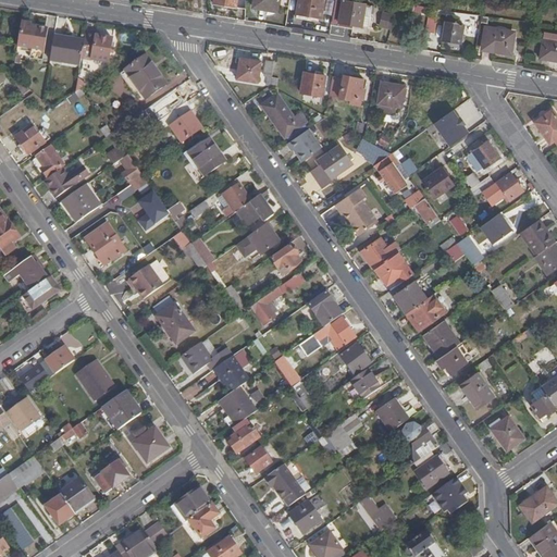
[(245,9),(245,0),(213,0),(213,3),(245,9)]
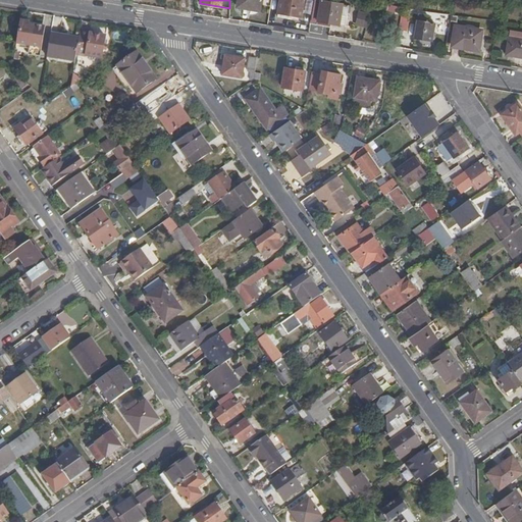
[(255,8),(254,11),(259,11),(261,0),(239,0),(238,5),(255,8)]
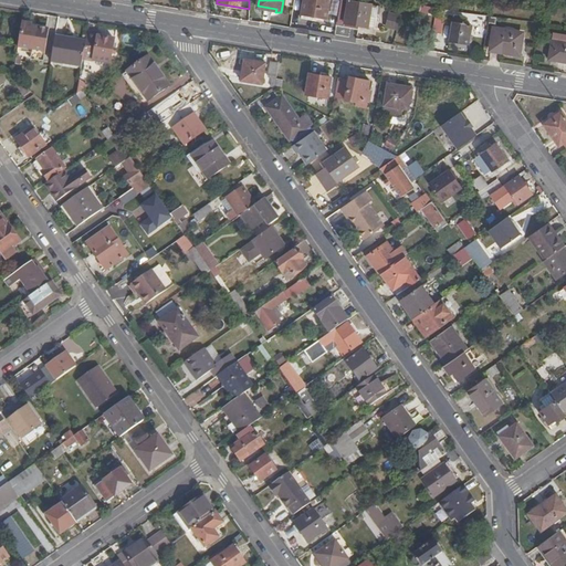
[(329,0),(302,0),(300,19),(313,21),(314,17),(327,19),(329,0)]
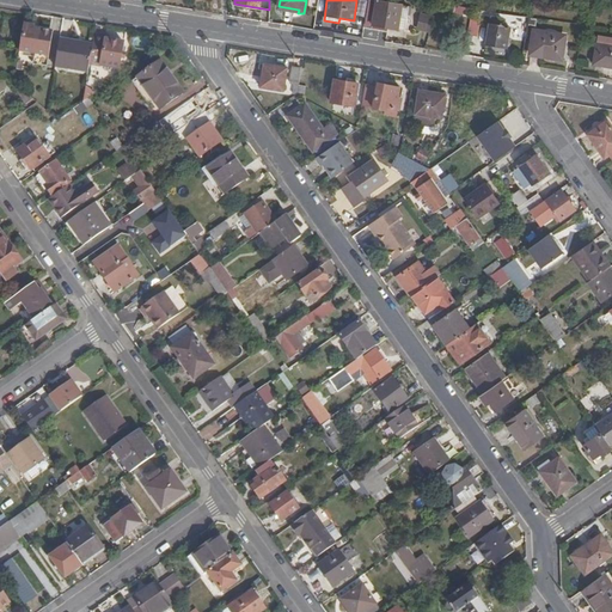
[(377,0),(368,0),(363,28),(387,32),(387,29),(404,31),(408,7),(377,2),(377,0)]
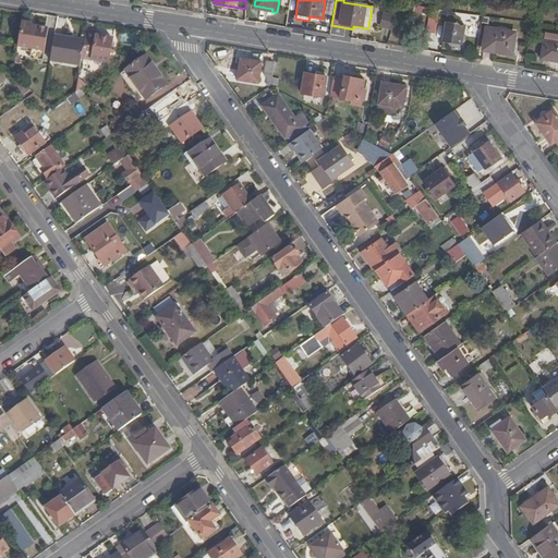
[(415,5),(399,3),(398,10),(414,12),(415,5)]
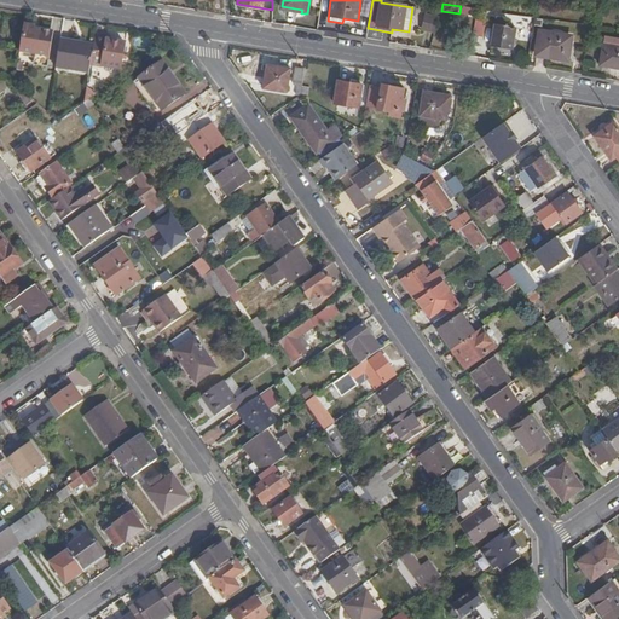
[(424,13),(422,32),(437,34),(440,16),(424,13)]
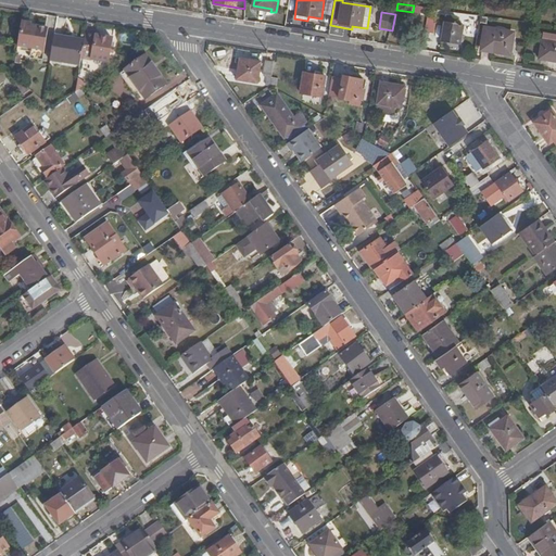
[(458,17),(446,14),(444,22),(441,40),(458,45),(463,25),(456,24),(458,17)]
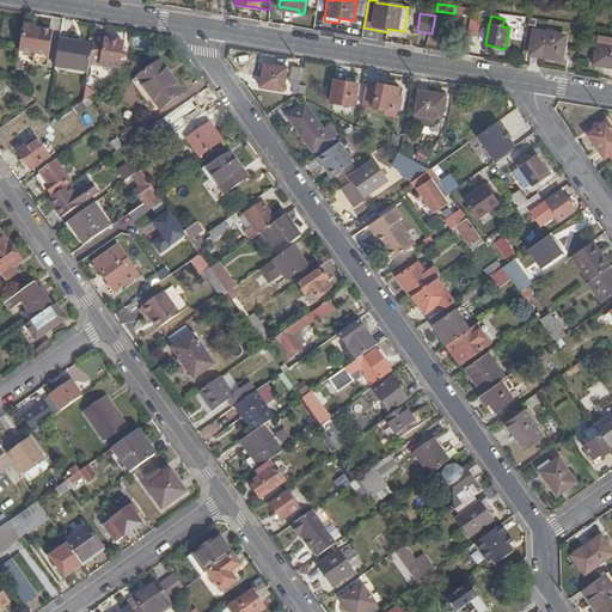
[(482,22),(473,20),(470,36),(479,37),(482,22)]
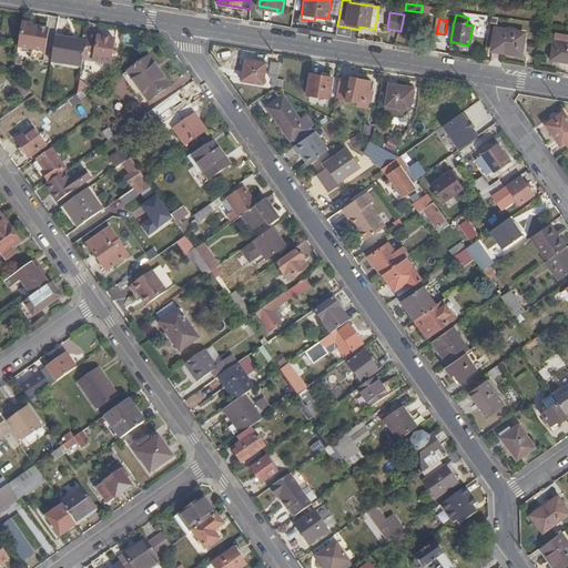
[(31,24),(22,22),(18,46),(47,50),(50,30),(31,27),(31,24)]
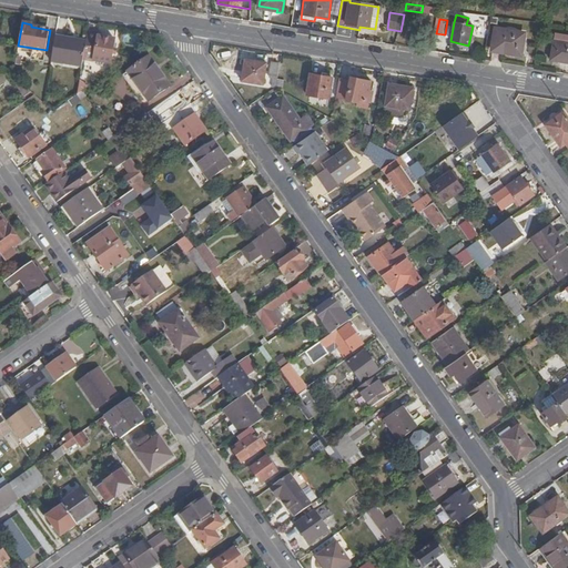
[(525,33),(495,28),(492,51),(520,56),(525,33)]
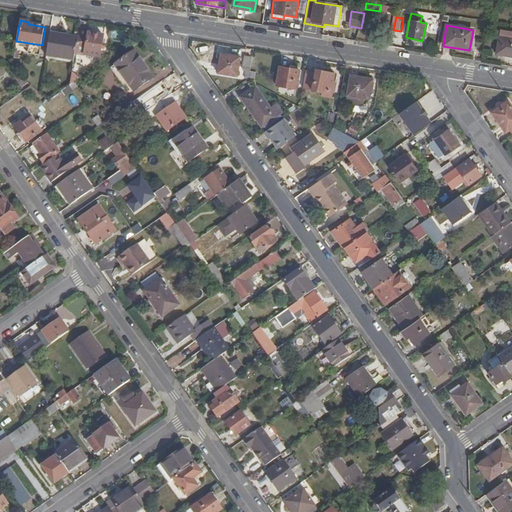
[(511,32),(501,30),(496,53),(511,55),(511,32)]
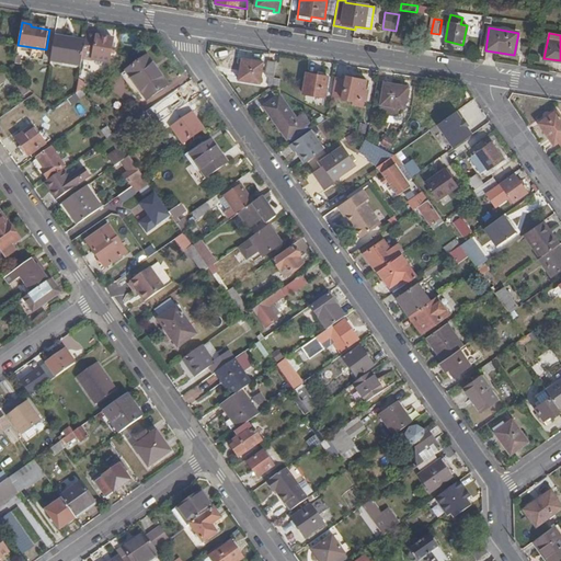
[(98,37),(86,35),(86,41),(84,44),(82,57),(93,60),(109,63),(112,39),(98,37)]
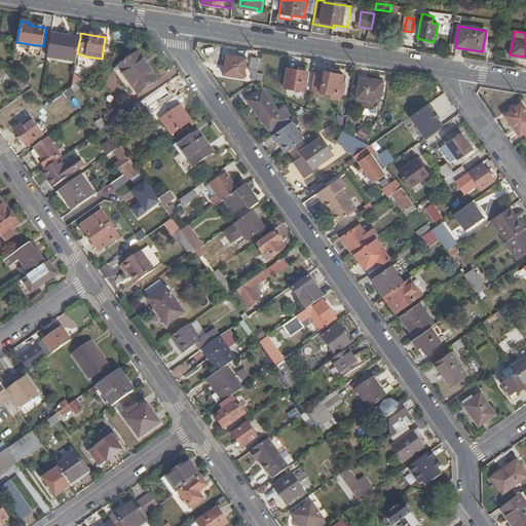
[(51,34),(47,57),(76,62),(77,53),(79,41),(65,39),(65,36),(51,34)]
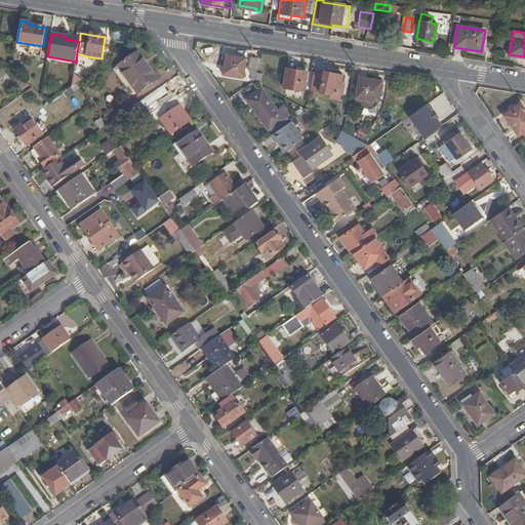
[(137,52),(118,66),(136,93),(157,79),(140,56),(137,52)]
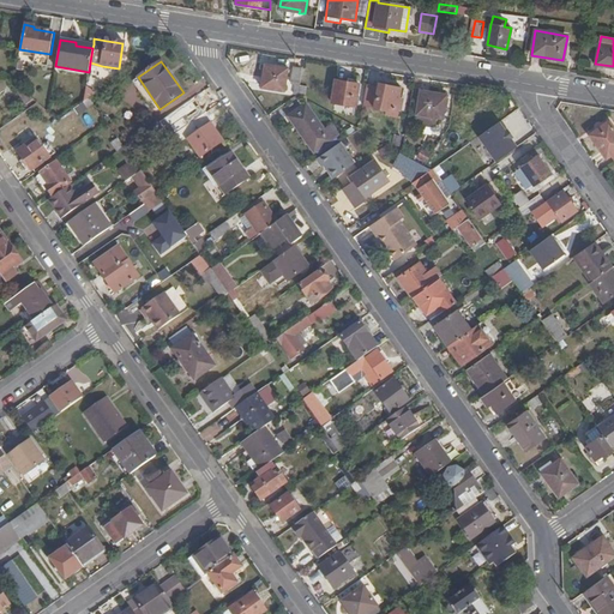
[(287,68),(264,65),(262,89),(283,92),(287,68)]
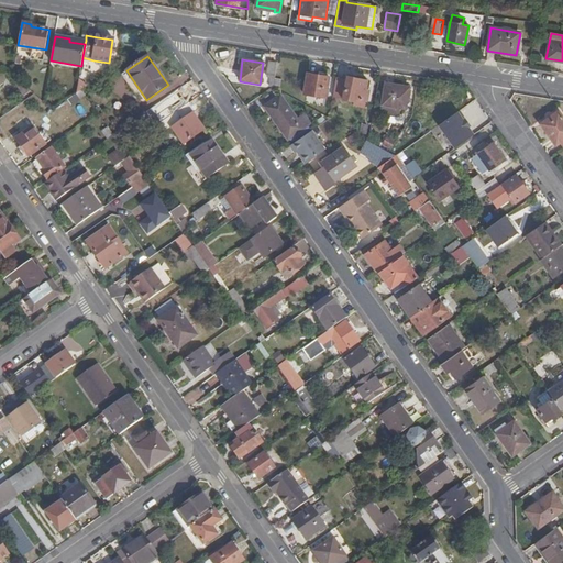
[(274,78),(276,64),(269,63),(267,77),(269,77),(274,78)]
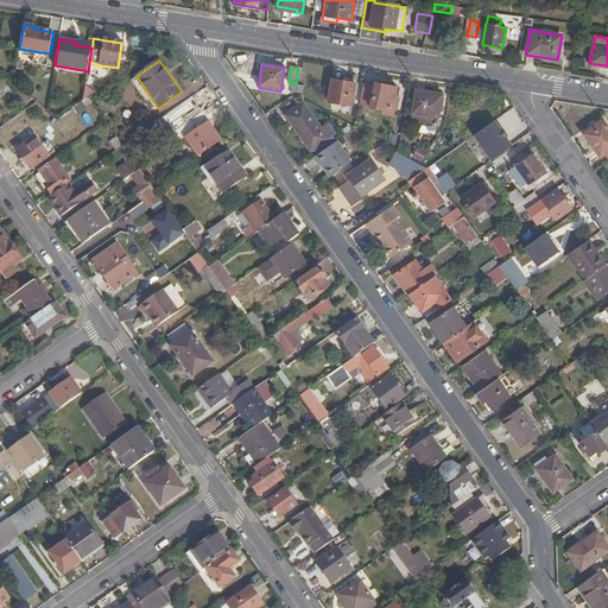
[(354,83),(331,80),(328,102),(349,106),(354,83)]
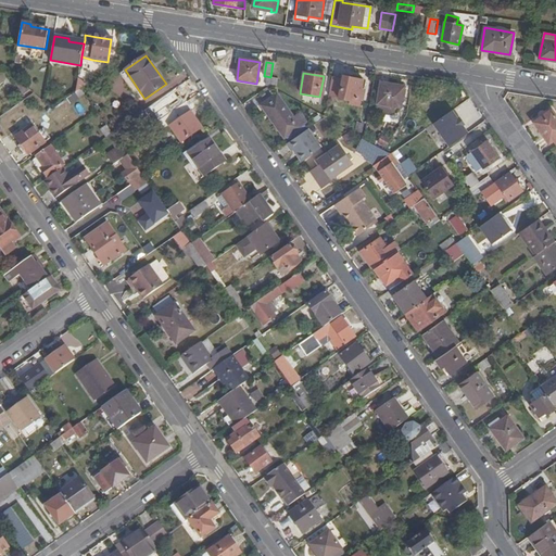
[(23,93),(29,89),(13,75),(12,75),(10,76),(23,93)]
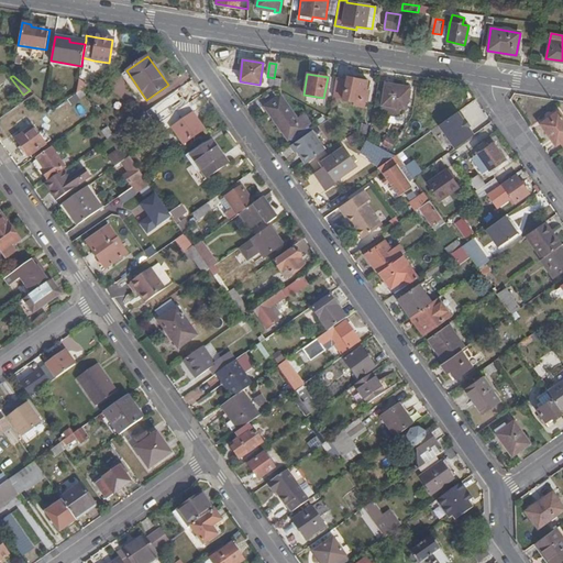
[(367,80),(346,77),(342,99),(355,101),(354,107),(365,109),(366,100),(368,91),(365,90),(367,80)]
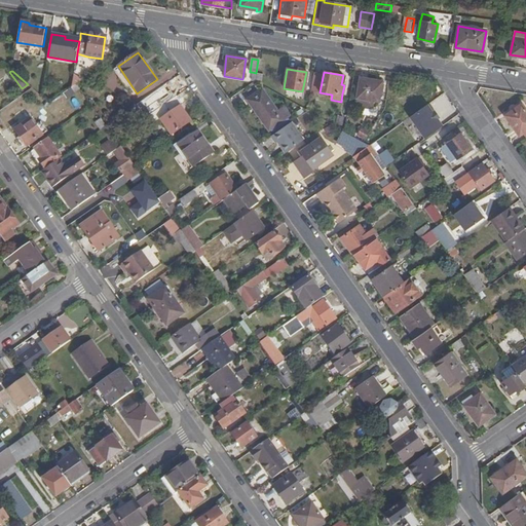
[(382,81),(361,78),(357,99),(378,103),(382,81)]
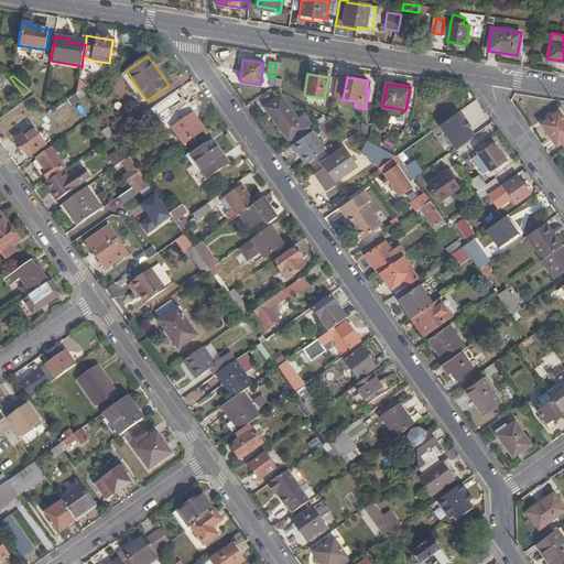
[(176,102),(171,94),(153,106),(159,115),(176,102)]
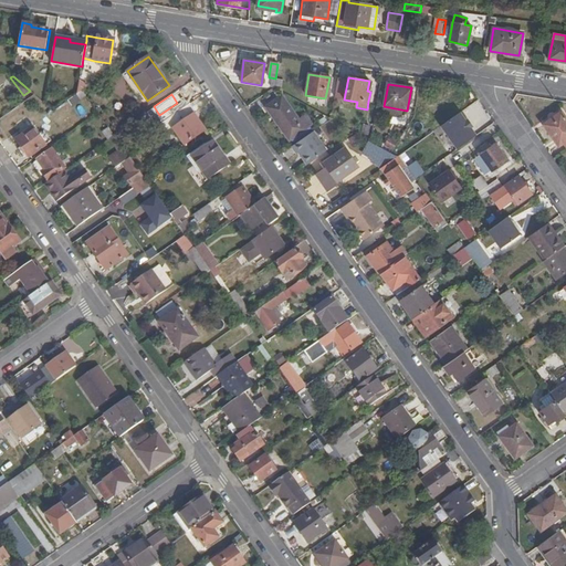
[(208,102),(202,95),(190,103),(196,112),(208,102)]
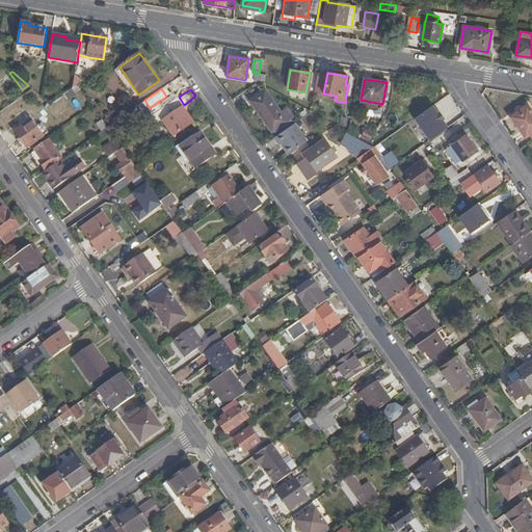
[(264,91),(250,101),(257,109),(273,131),(278,128),(293,117),(288,109),(281,113),(264,91)]
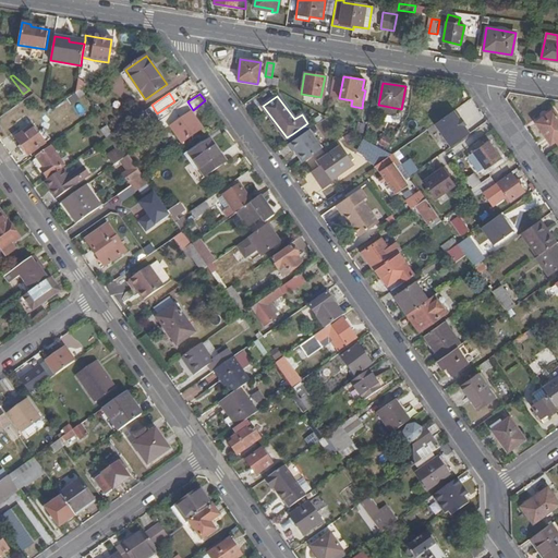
[(191,111),(170,125),(181,142),(202,128),(191,111)]
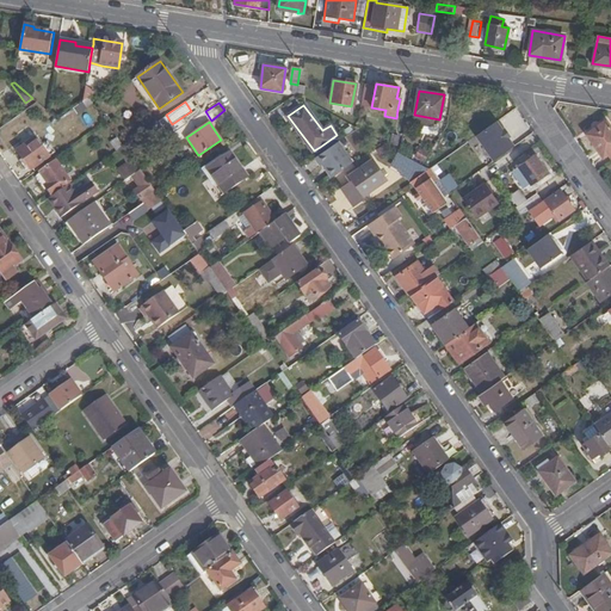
[(498,122),(476,136),(494,161),(514,146),(498,122)]
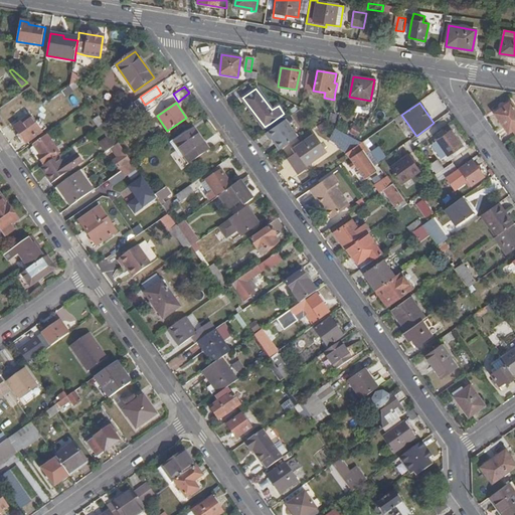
[(494,115),(509,134),(513,131),(514,134),(514,109),(510,103),(494,115)]
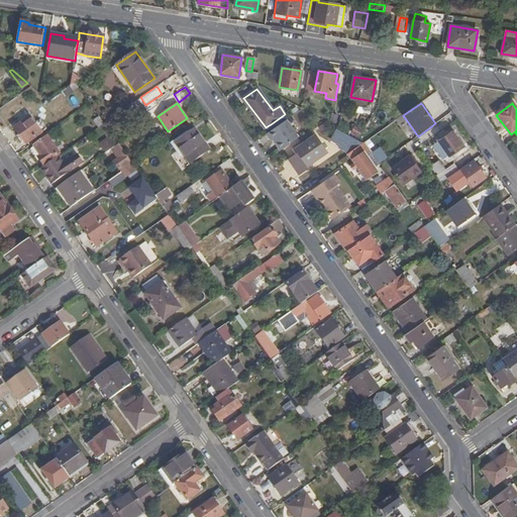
[(29,116),(14,127),(25,143),(41,132),(29,116)]
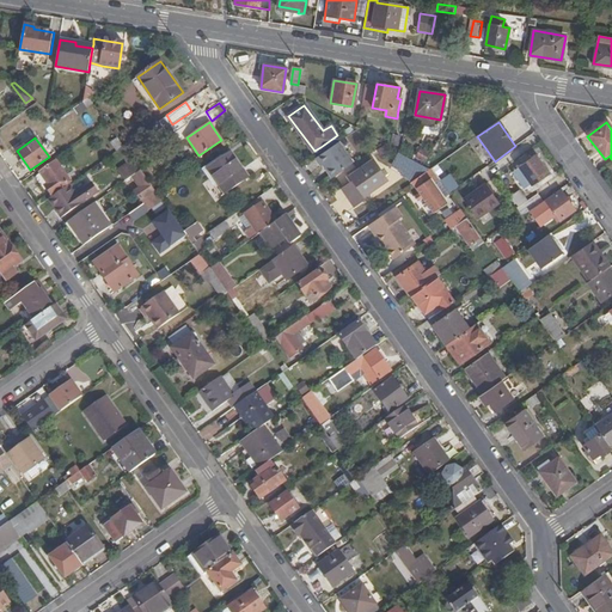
[(340,141),(319,155),(334,176),(355,161),(340,141)]
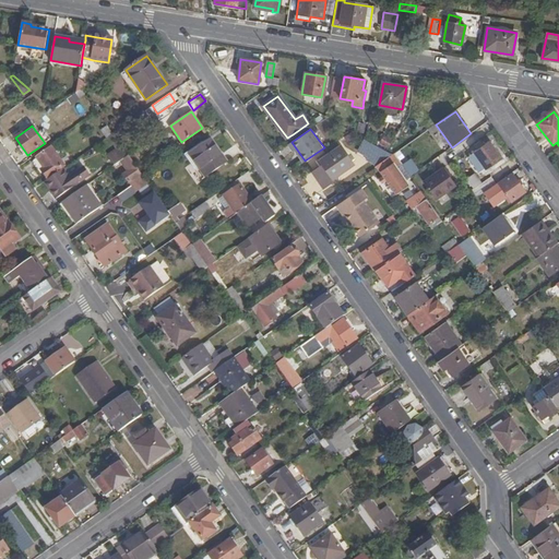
[(121,146),(113,133),(108,137),(117,150),(121,146)]
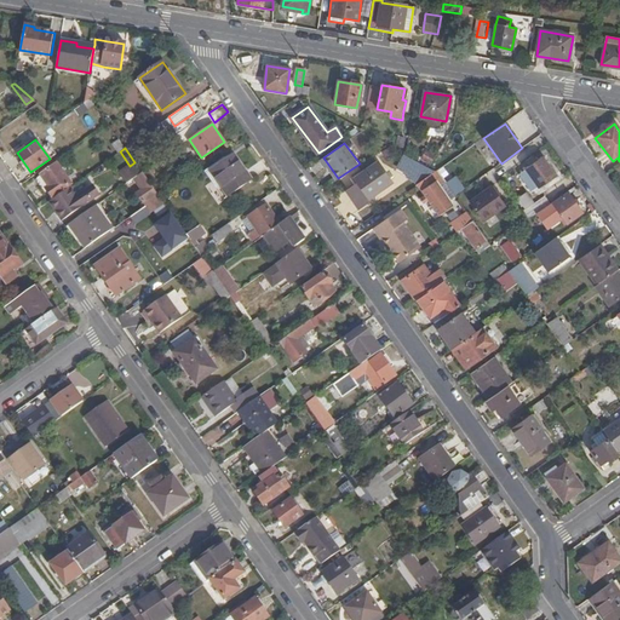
[(430,165),(435,156),(426,150),(420,160),(430,165)]
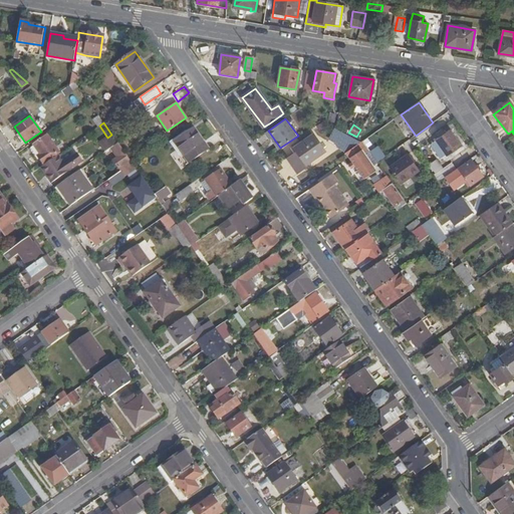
[(330,125),(326,133),(331,136),(335,129),(330,125)]
